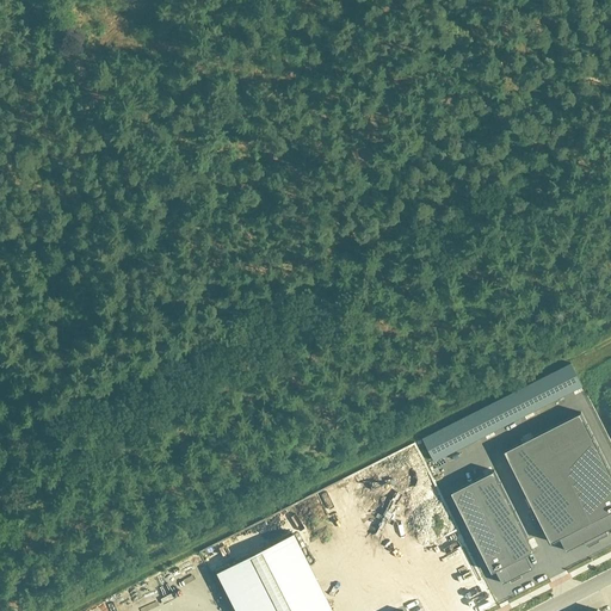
[(582,387),(571,363),(423,438),(434,462),(582,387)]
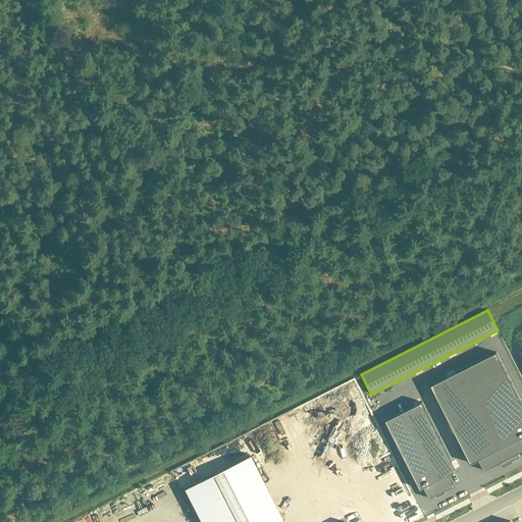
[(521,403),(497,353),(431,385),(471,464),(478,460),(484,471),(500,463),(502,465),(519,456),(518,454),(521,451),(521,403)]
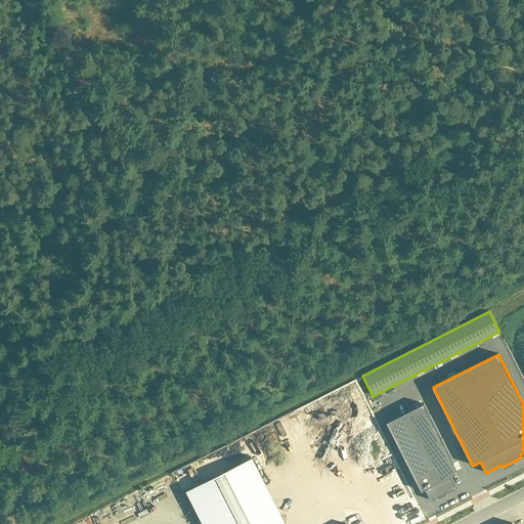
[(424,404),(387,423),(422,491),(425,489),(431,500),(456,487),(451,476),(459,473),(424,404)]
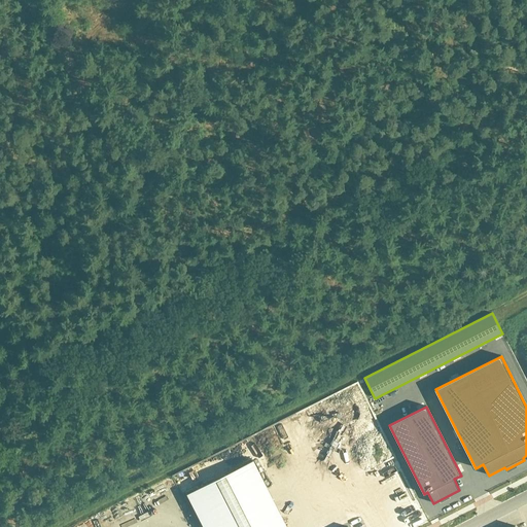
[(285,526),(252,460),(186,494),(203,526),(285,526)]
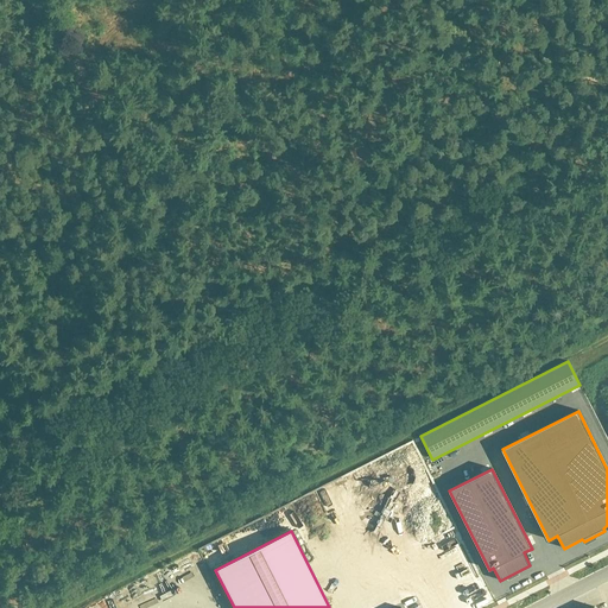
[(175,576),(191,568),(187,558),(170,568),(175,576)]
